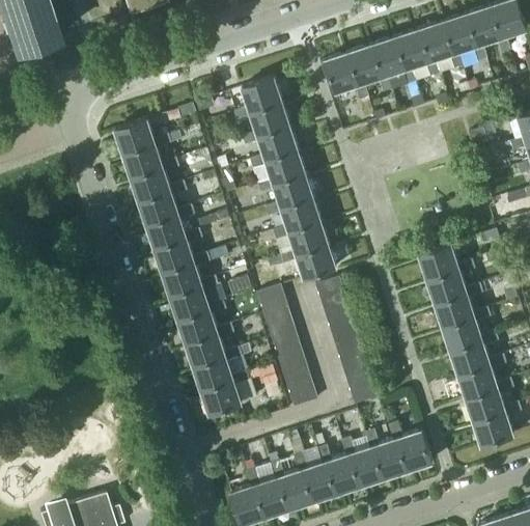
[(58,35),(47,0),(0,0),(0,3),(15,50),(58,35)]
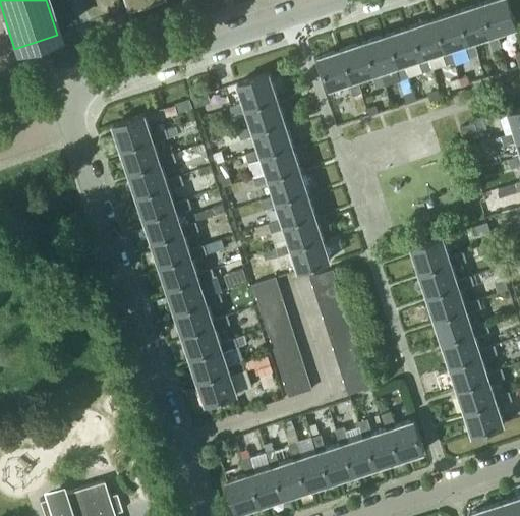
[(162,0),(128,0),(132,10),(162,0)]
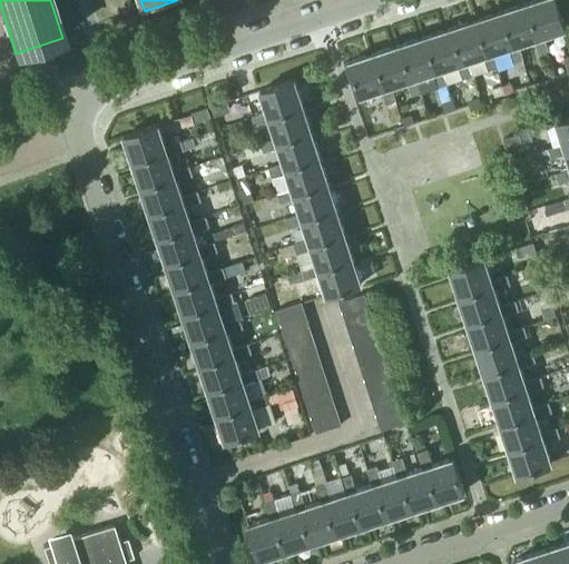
[(540,41),(546,40),(566,33),(555,0),(553,0),(529,8),(540,41)]
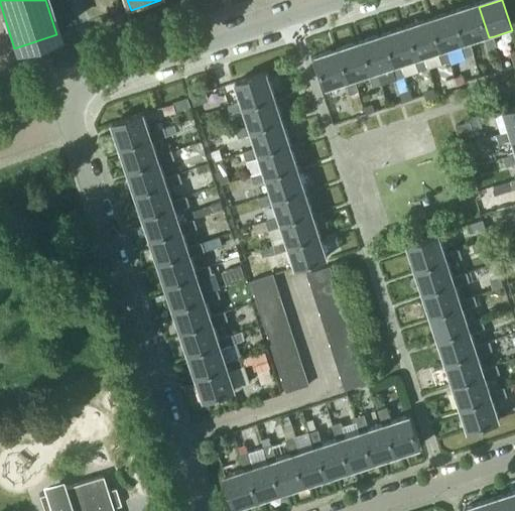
[(499,51),(494,36),(489,37),(479,7),(456,15),(466,45),(470,44),(484,39),(489,54),(499,51)]
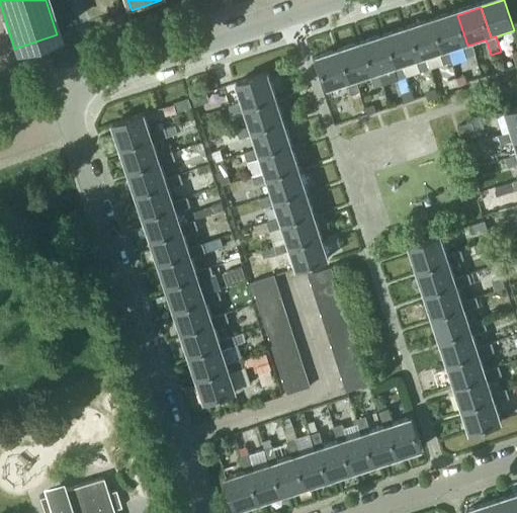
[(477,60),(471,45),(467,46),(457,15),(435,22),(445,54),(449,52),(462,48),(467,63),(477,60)]
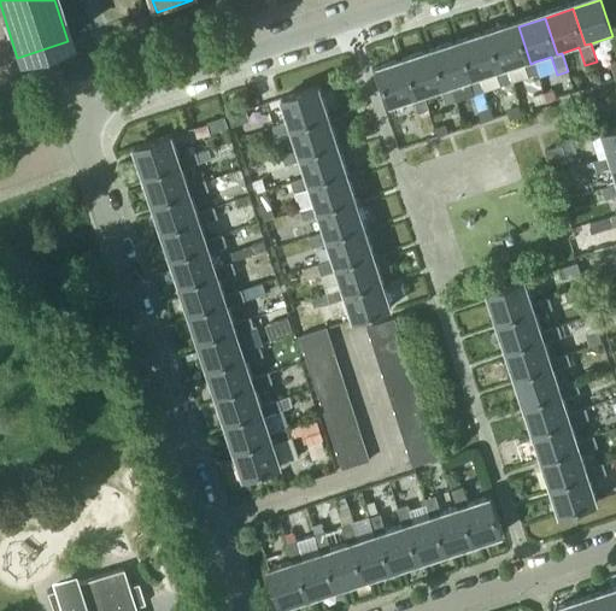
[(541,80),(535,62),(531,64),(518,27),(491,36),(503,74),(508,71),(524,66),(531,83),(541,80)]
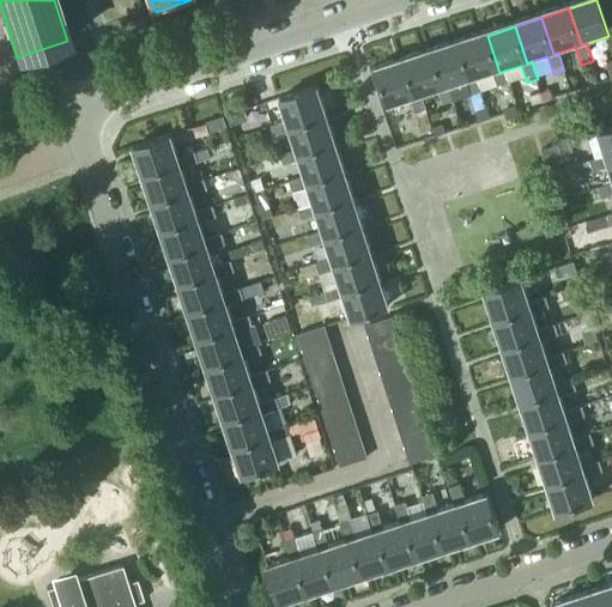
[(510,87),(504,71),(500,73),(488,36),(460,46),(472,82),(477,80),(494,74),(500,91),(510,87)]
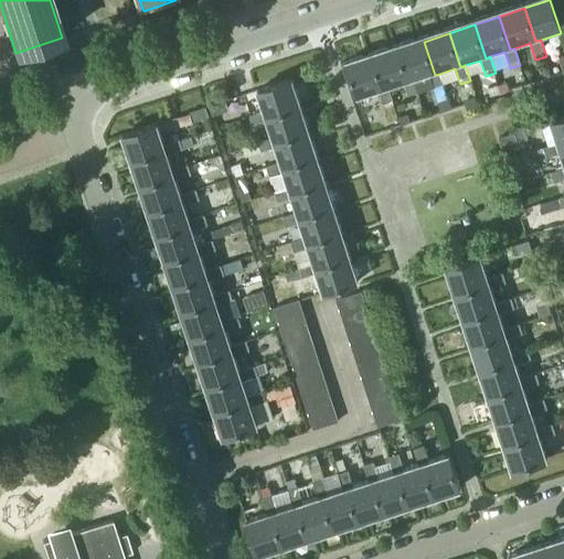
[(445,89),(439,74),(435,75),(424,42),(398,50),(410,83),(415,82),(429,77),(435,93),(445,89)]
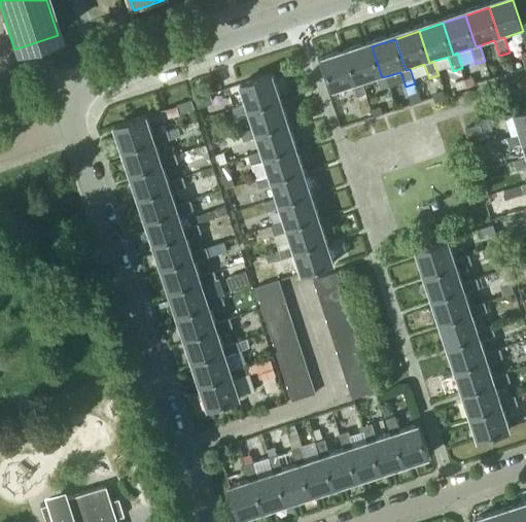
[(392,91),(387,76),(382,77),(372,46),(349,54),(359,85),(363,83),(378,79),(383,94),(392,91)]
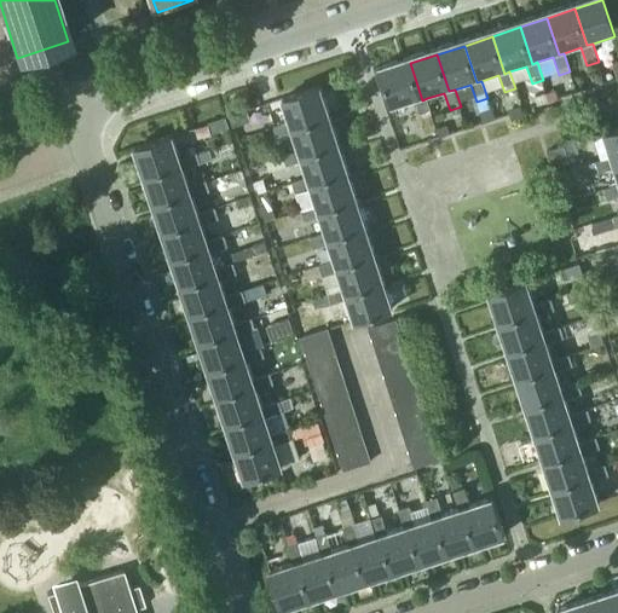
[(433,116),(427,98),(422,100),(410,63),(381,73),(393,110),(416,103),(422,120),(433,116)]
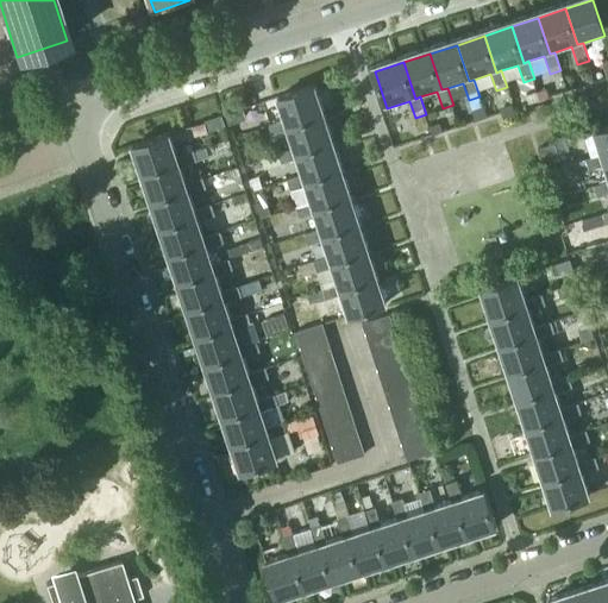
[(269,130),(271,137),(325,119),(315,90),(279,104),(286,125),(269,130)]
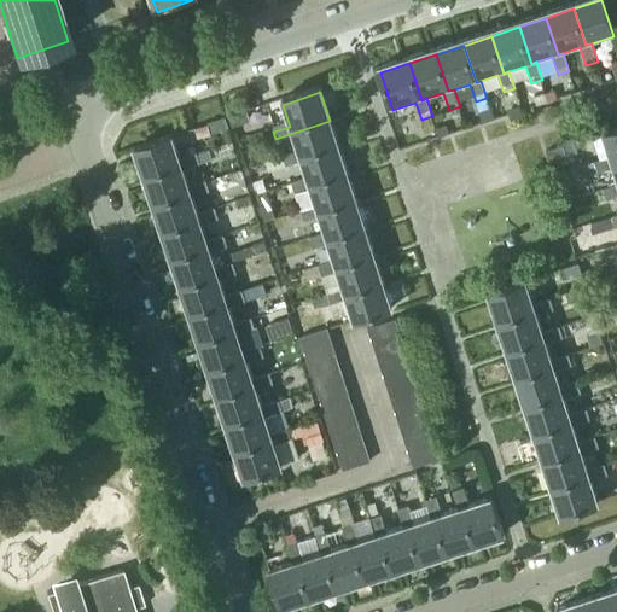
[(543,98),(547,109),(558,105),(554,94),(543,98)]
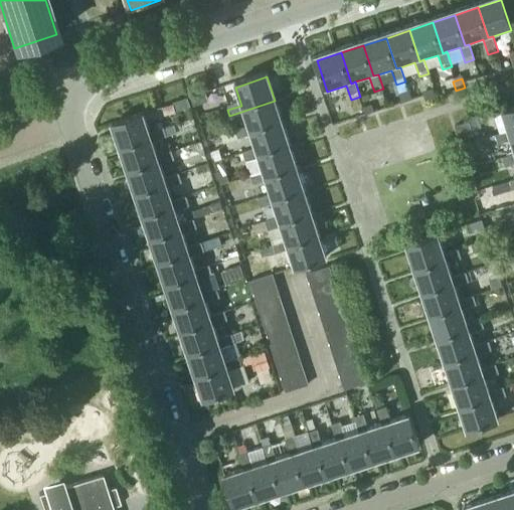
[(445,85),(447,93),(456,91),(453,81),(445,85)]
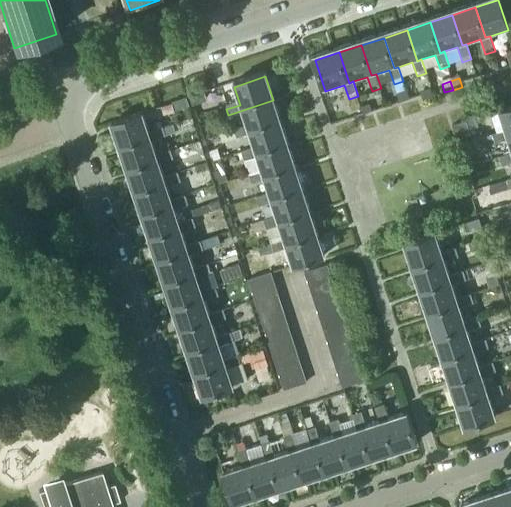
[(204,96),(190,101),(192,109),(207,104),(204,96)]
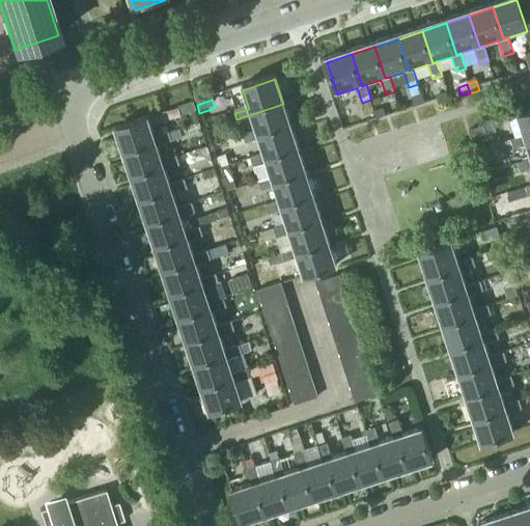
[(283,104),(236,119),(238,123),(252,118),(257,134),(243,138),(245,143),(290,128),(283,104)]
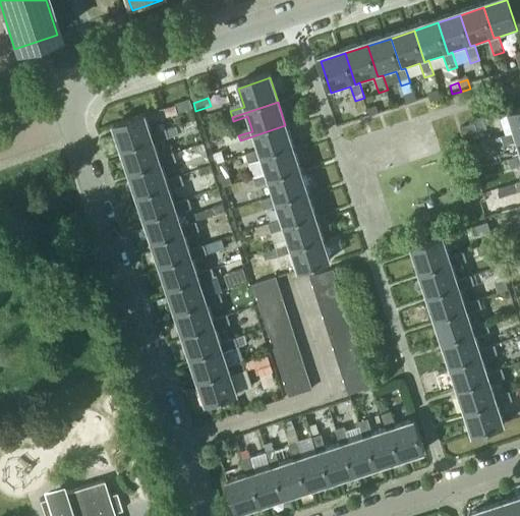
[(189,103),(174,108),(177,116),(192,112),(189,103)]
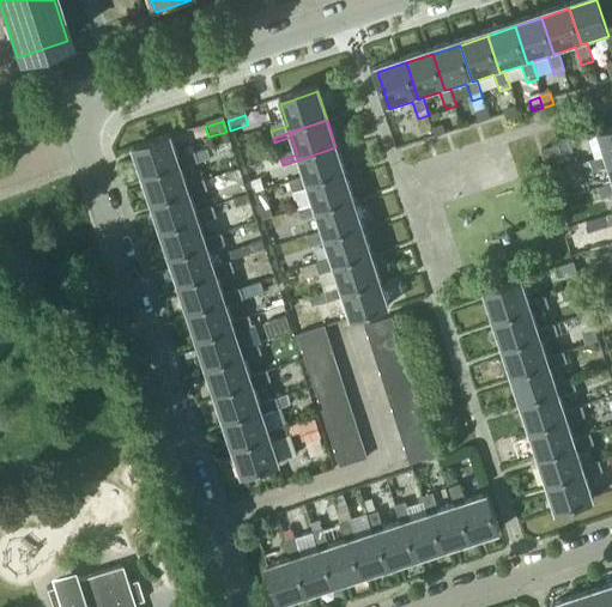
[(611,133),(600,138),(607,161),(591,167),(592,171),(611,164),(611,133)]
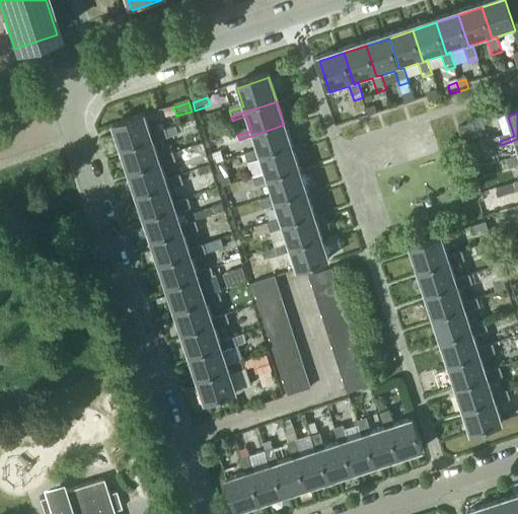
[(121,151),(165,136),(163,132),(149,136),(143,118),(113,128),(121,151)]
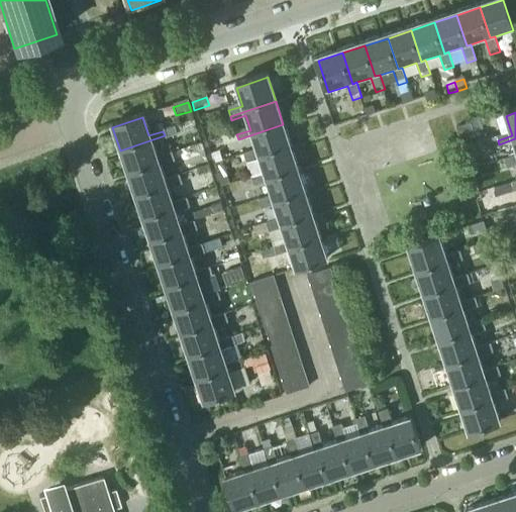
[(283,124),(238,139),(239,142),(239,143),(253,138),(259,154),(244,158),(245,162),(291,147),(283,124)]
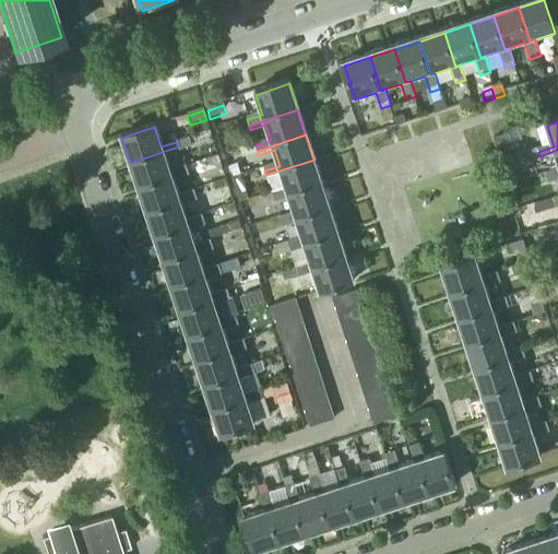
[(510,136),(493,141),(496,151),(512,145),(510,136)]
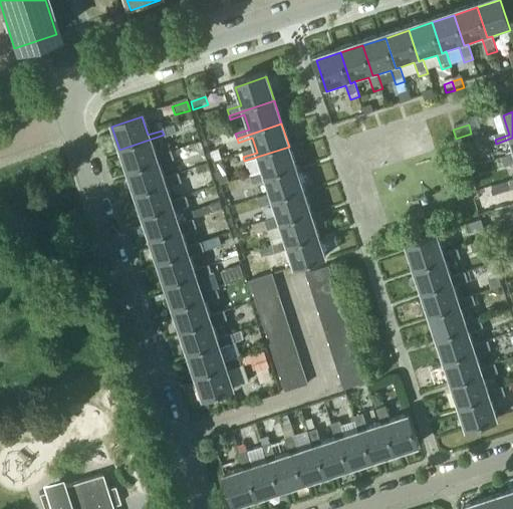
[(173,129),(164,132),(167,140),(176,136),(173,129)]
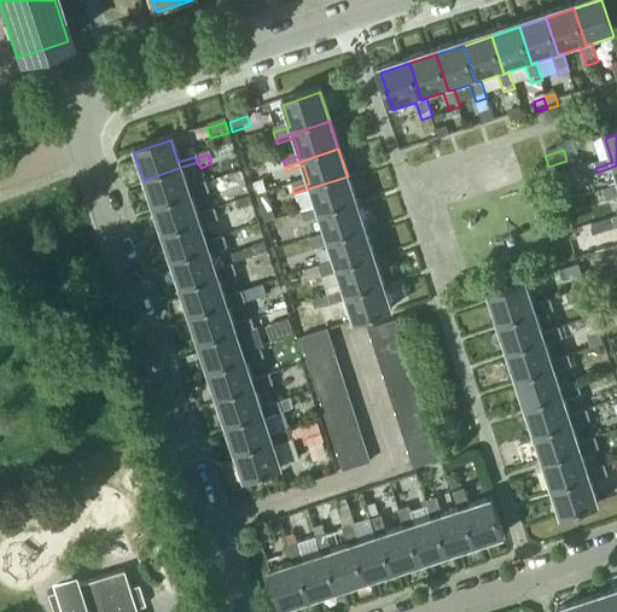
[(285,167),(283,161),(265,167),(267,176),(286,170),(285,167)]
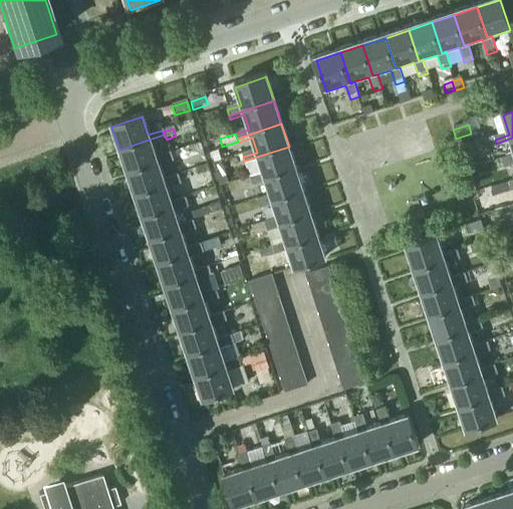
[(119,150),(126,173),(171,158),(170,154),(156,158),(151,144),(165,139),(164,135),(119,150)]
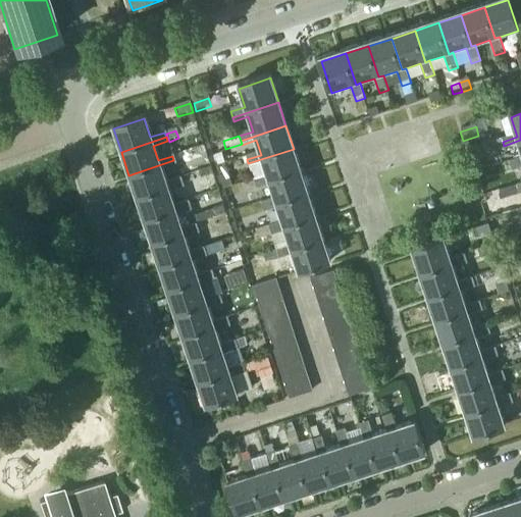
[(520,161),(509,165),(510,169),(520,165),(520,140),(504,146),(505,149),(505,151),(519,147),(520,152),(520,161)]
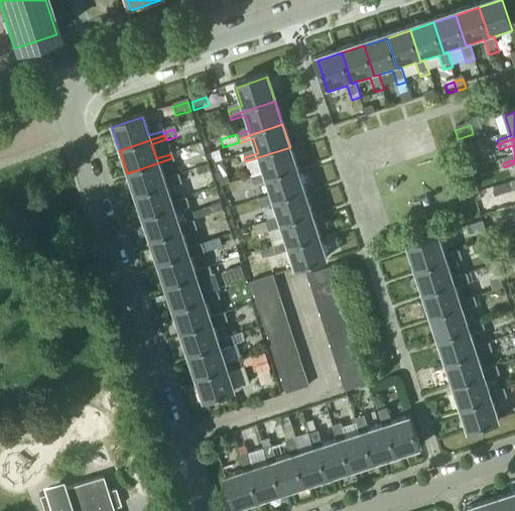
[(496,139),(483,144),(485,152),(499,147),(498,144),(497,140),(496,139)]
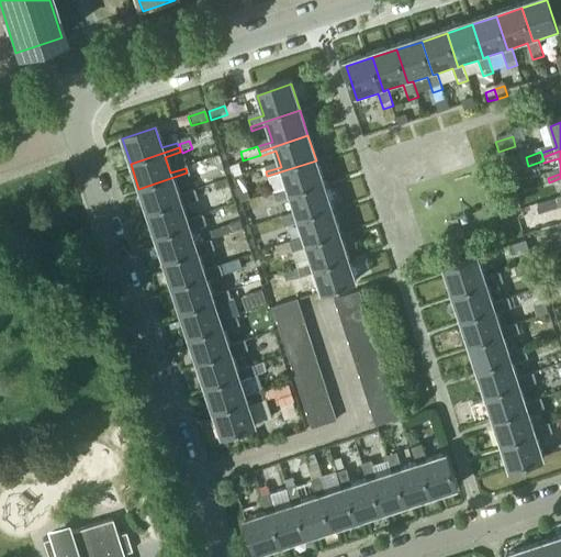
[(524,168),(519,158),(506,164),(509,174),(524,168)]
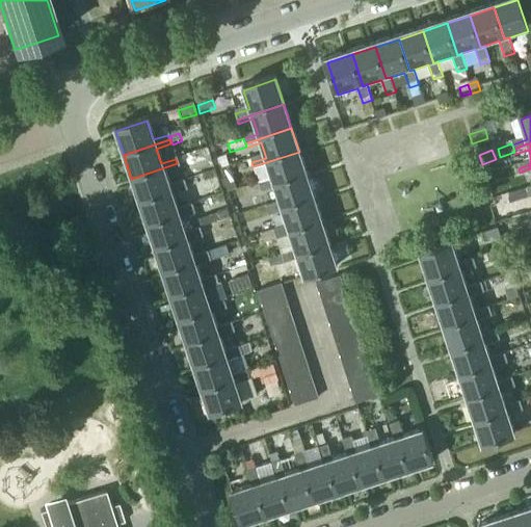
[(299,152),(253,166),(255,172),(269,167),(273,181),(259,186),(260,190),(307,176),(299,152)]
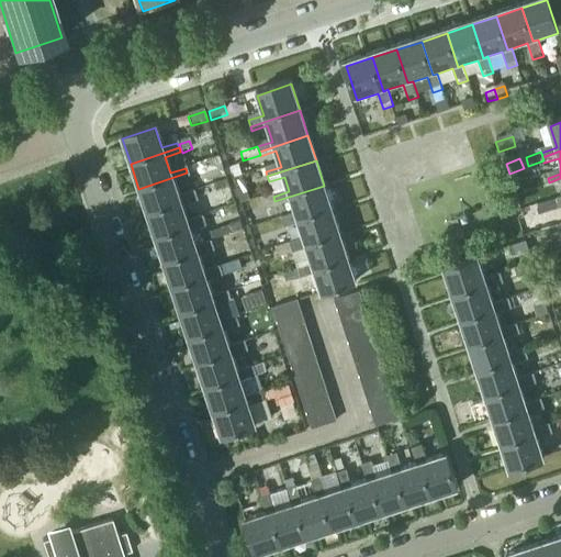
[(238,167),(231,169),(234,180),(242,178),(238,167)]
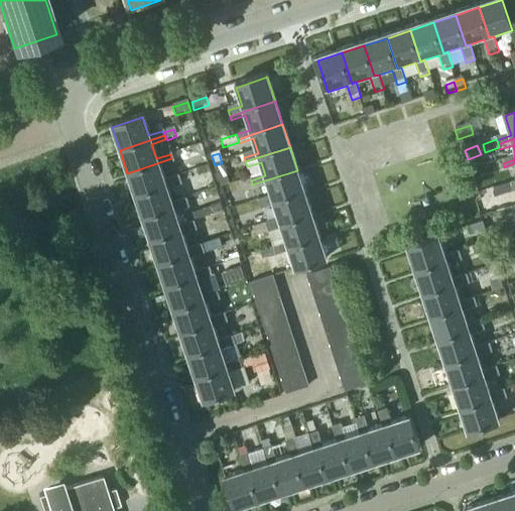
[(173,162),(171,158),(127,173),(135,196),(179,181),(177,176),(163,181),(159,167),(173,162)]
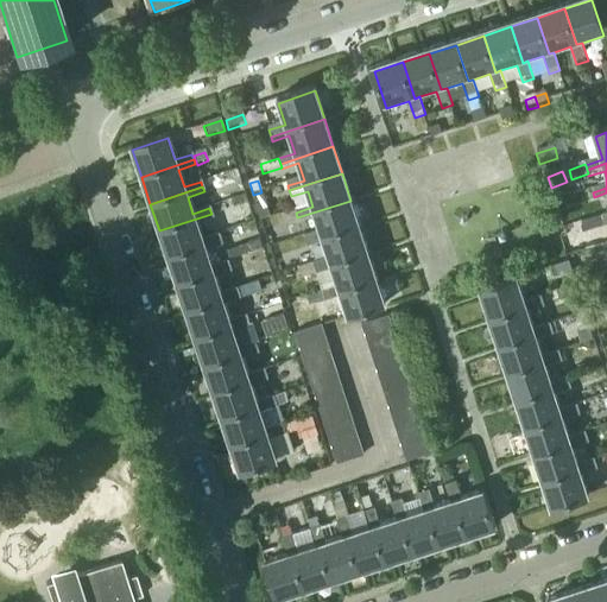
[(606,192),(594,197),(596,203),(606,200),(606,217),(601,220),(604,225),(606,222),(606,192)]
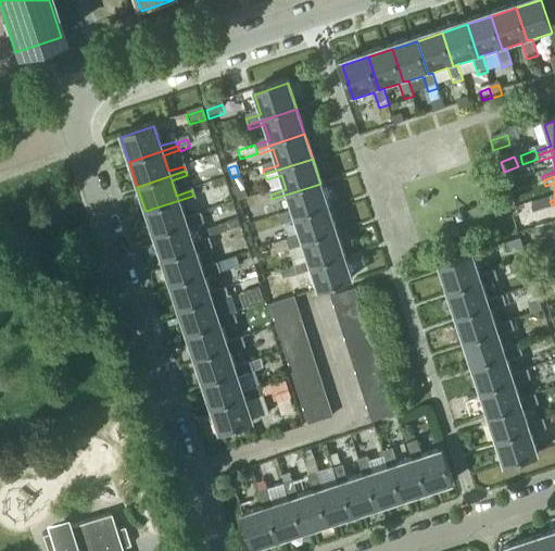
[(320,184),(272,199),(274,203),(289,199),(293,214),(278,218),(280,224),(329,208),(320,184)]
